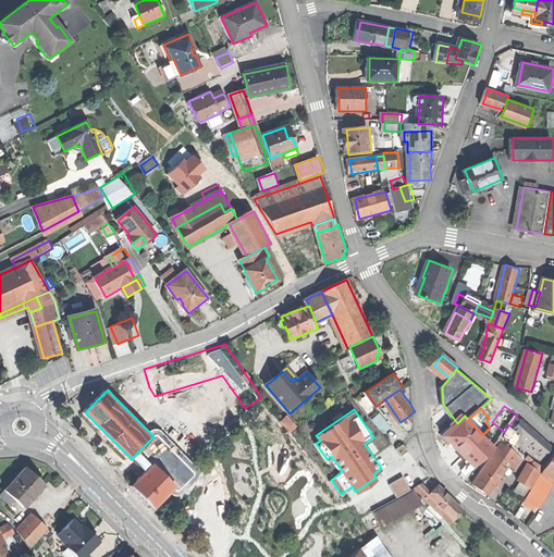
[(274,412),(262,423),(281,443),(293,431),(274,412)]
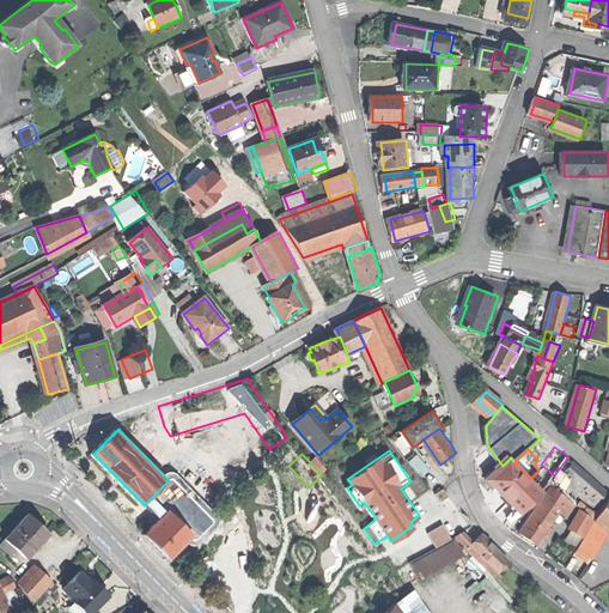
[(312,460),(321,474),(329,468),(321,455),(312,460)]
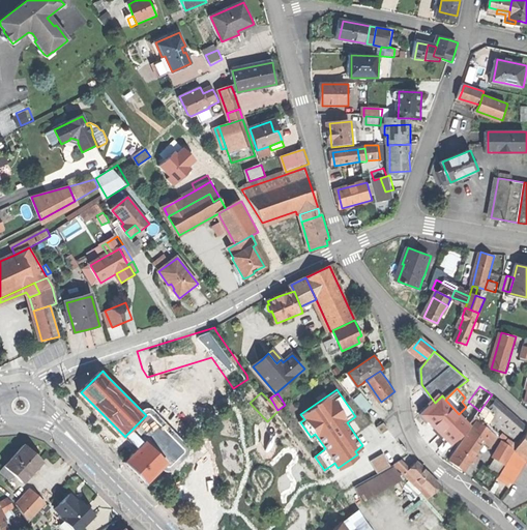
[(436,428),(450,443),(470,425),(459,414),(445,400),(442,395),(435,403),(422,413),(436,428)]
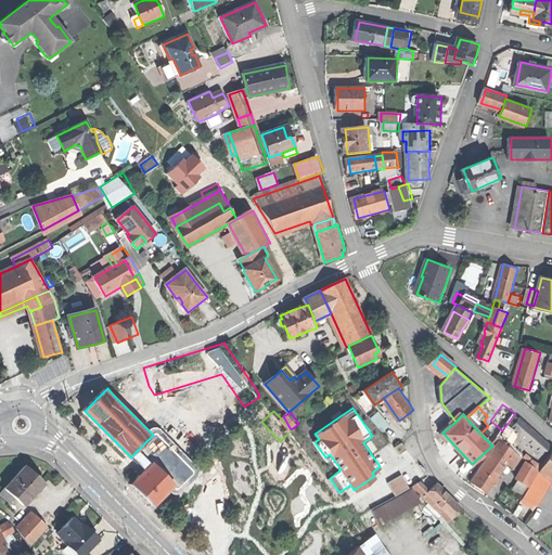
[(525,440),(526,439),(534,430),(534,429),(527,424),(522,418),(512,428),(525,440)]
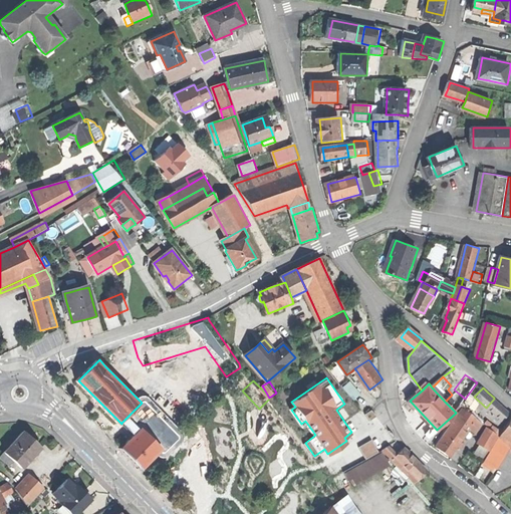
[(453,394),(452,395),(447,400),(452,406),(459,400),(456,397),(453,394)]
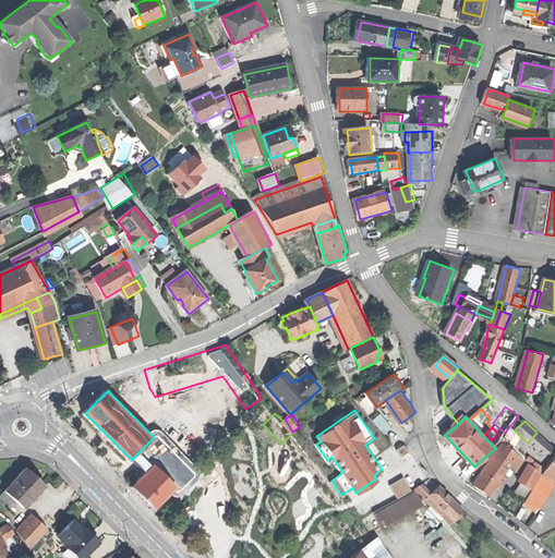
[(502,438),(505,433),(498,427),(495,431),(498,434),(502,438)]
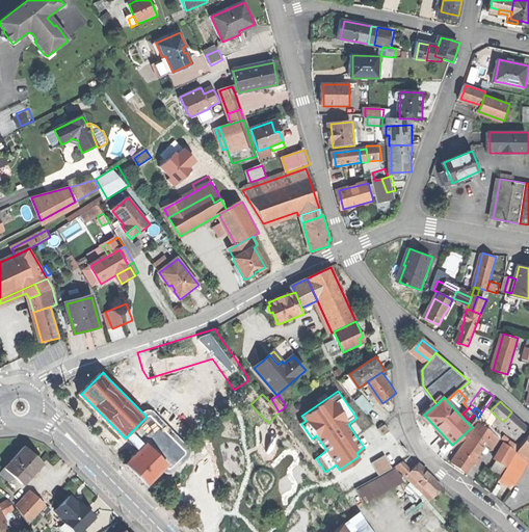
[(146,411),(143,414),(147,417),(126,437),(139,451),(148,443),(168,464),(163,469),(167,473),(169,474),(173,474),(175,473),(191,456),(192,454),(192,452),(191,450),(155,413),(153,410),(151,410),(149,410),(146,411)]
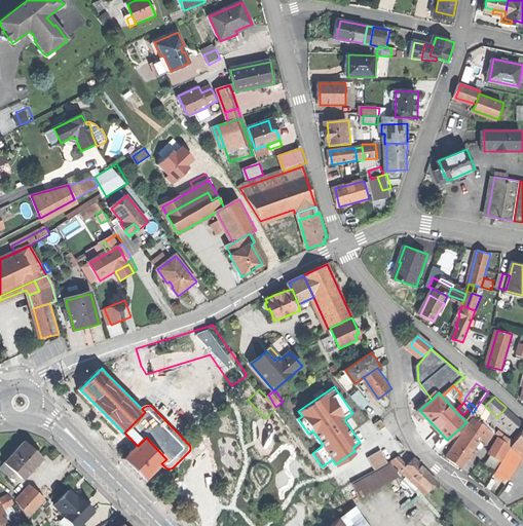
[(498,416),(515,430),(521,423),(506,408),(498,416)]
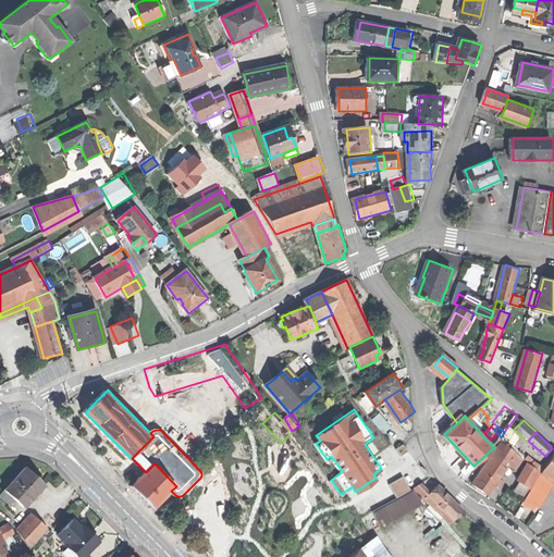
[(518,454),(504,443),(502,446),(493,458),(507,469),(515,457),(518,454)]
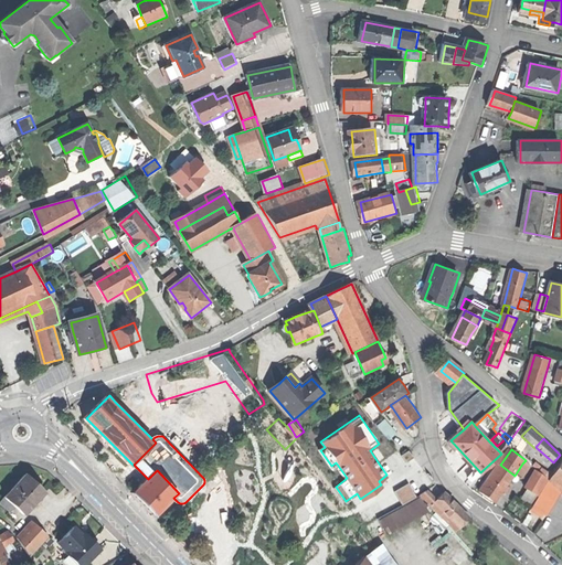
[(561,461),(552,477),(561,486),(561,461)]
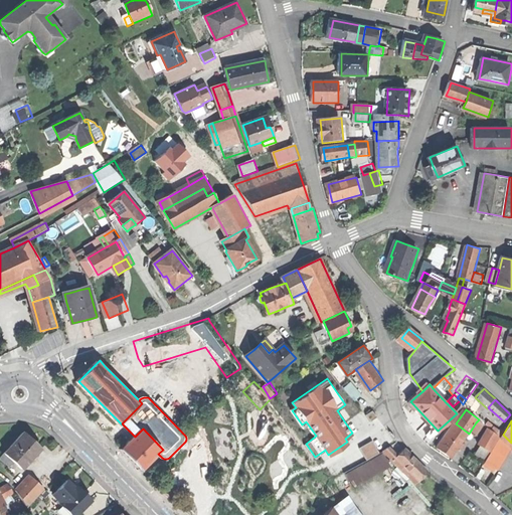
[(453,457),(469,434),(456,423),(439,447),(445,452),(453,457)]
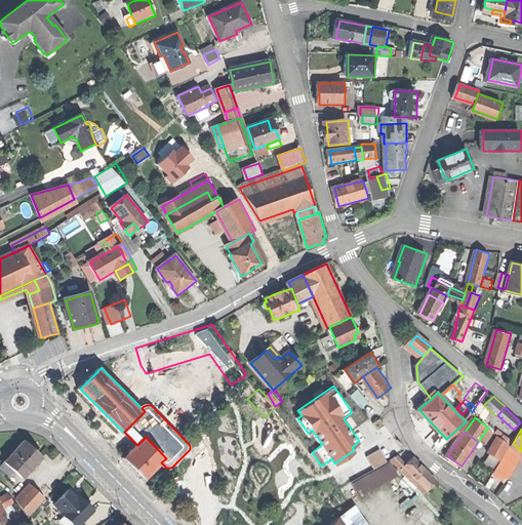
[(135,468),(146,479),(148,477),(147,477),(161,462),(166,458),(146,437),(137,445),(125,457),(135,468)]
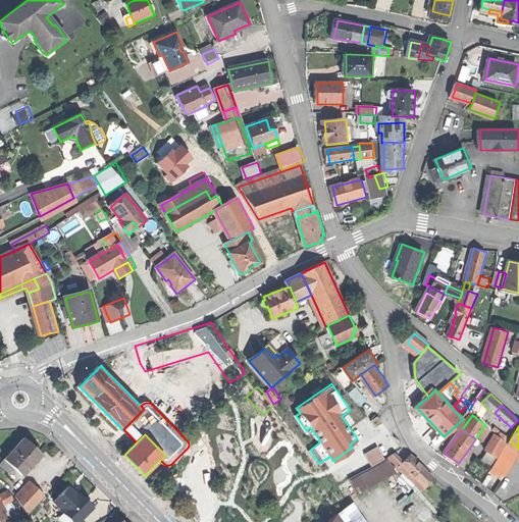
[(492,446),(503,452),(508,442),(499,436),(492,446)]
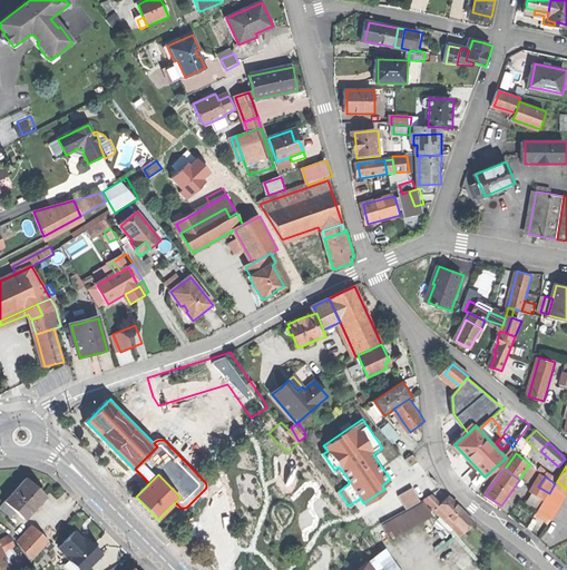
[(18,510),(27,519),(37,508),(41,504),(40,503),(47,495),(38,487),(29,479),(3,507),(12,516),(18,510)]
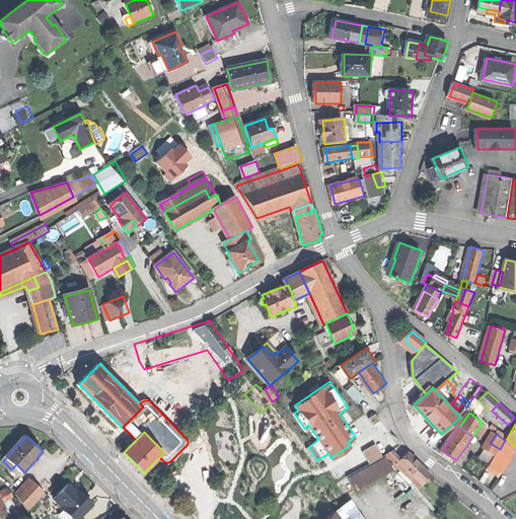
[(509,460),(515,453),(515,446),(507,438),(505,440),(500,449),(499,450),(509,460)]
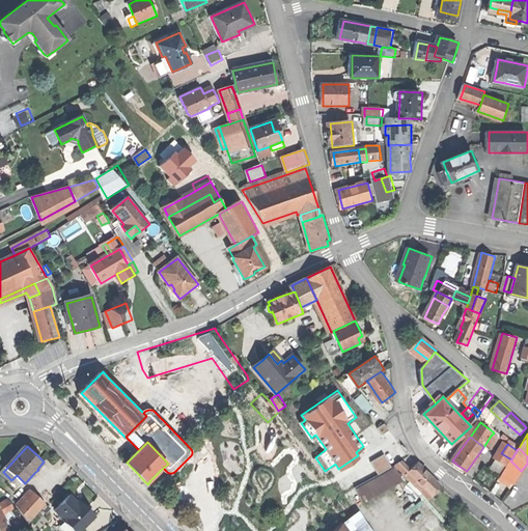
[(507,465),(510,460),(511,459),(501,453),(499,452),(495,458),(507,466),(507,465)]
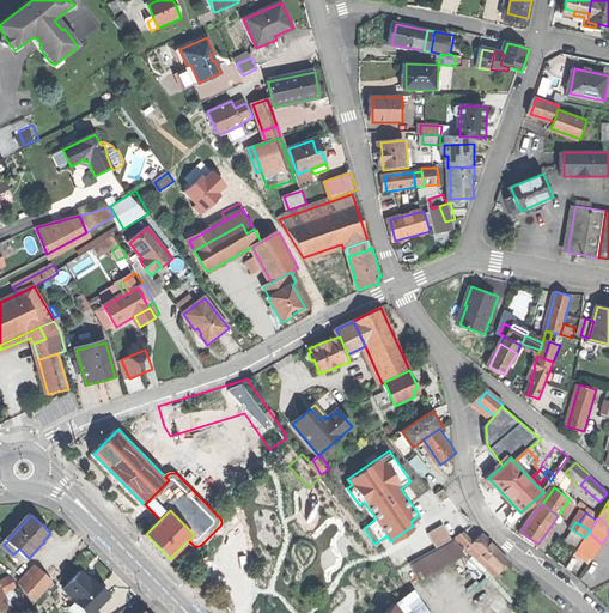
[(460,536),(470,548),(475,544),(466,532),(460,536)]
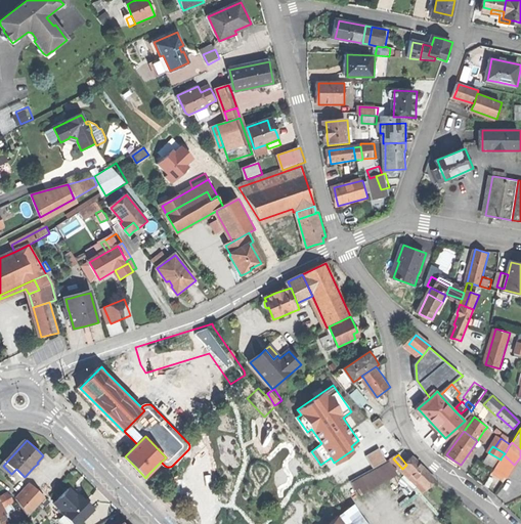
[(511,469),(514,465),(504,454),(501,459),(511,469)]
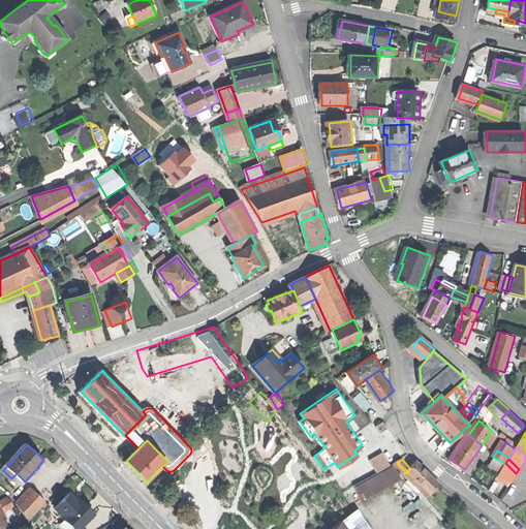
[(427,488),(432,493),(440,485),(431,474),(422,465),(411,475),(414,478),(416,476),(427,488)]
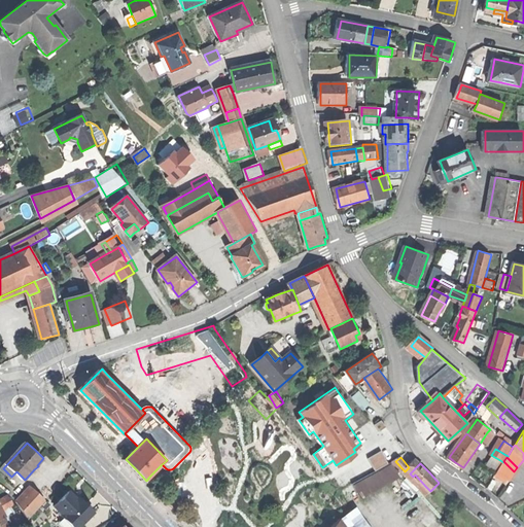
[(408,475),(422,490),(425,486),(415,475),(413,477),(410,473),(408,475)]
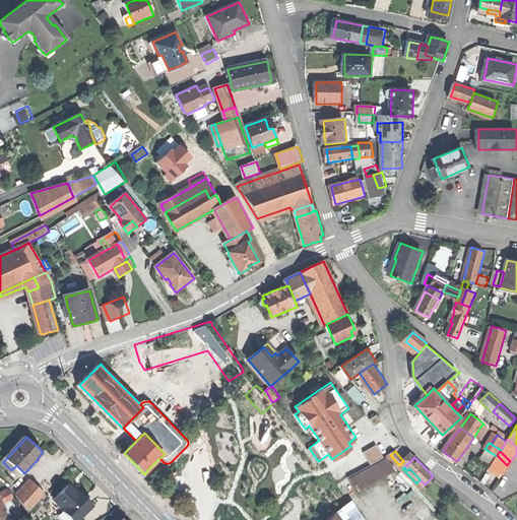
[(76,479),(62,494),(70,501),(69,502),(77,510),(81,506),(87,513),(101,500),(92,491),(86,484),(82,489),(79,485),(81,483),(76,479)]
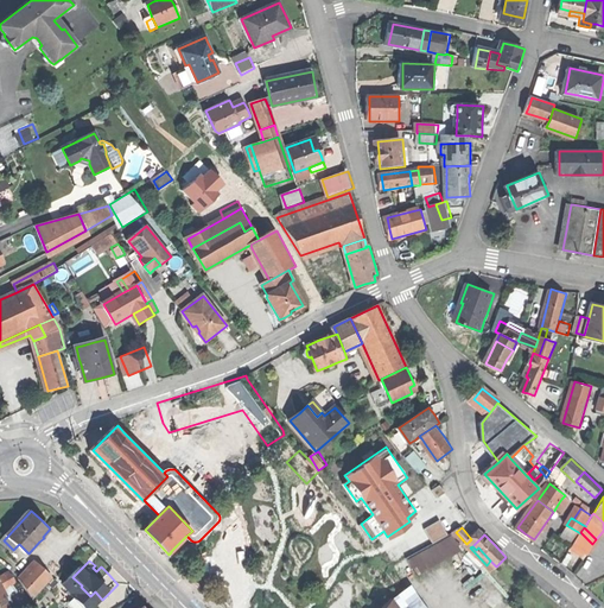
[(498,569),(496,567),(490,561),(487,565),(494,572),(498,569)]
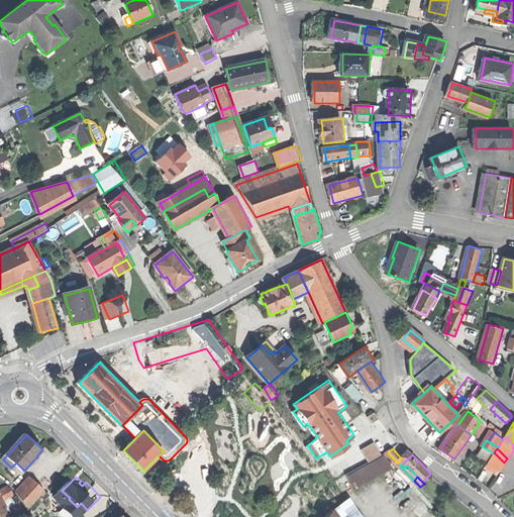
[(17,493),(30,507),(46,492),(33,478),(17,493)]
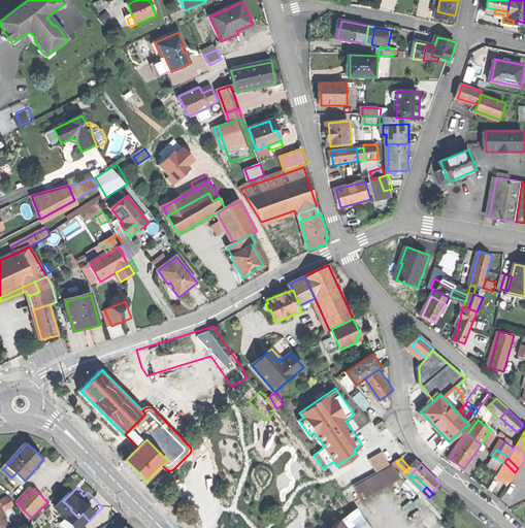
[(11,496),(0,502),(4,510),(15,504),(11,496)]
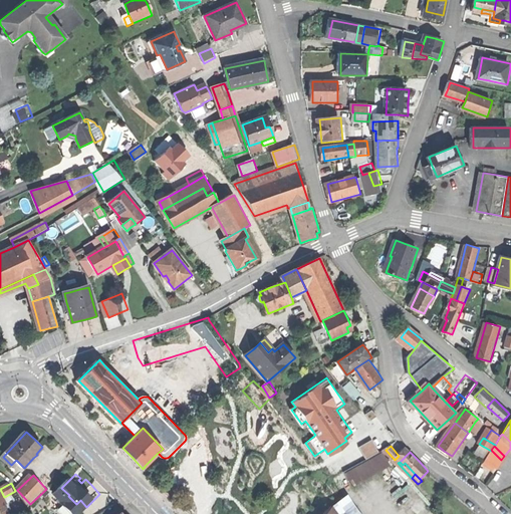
[(12,503),(17,509),(25,503),(19,497),(12,503)]
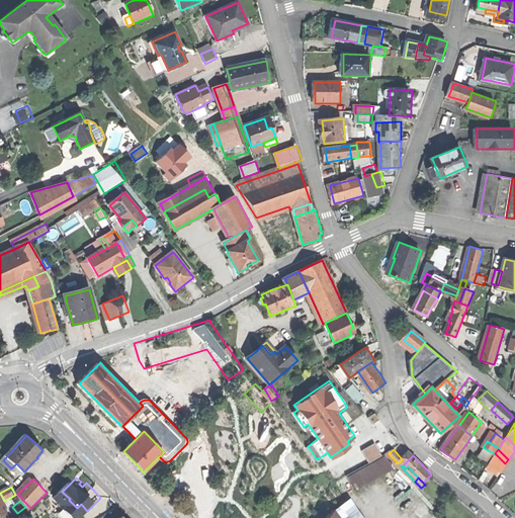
[(9,517),(4,508),(0,510),(0,517),(9,517)]
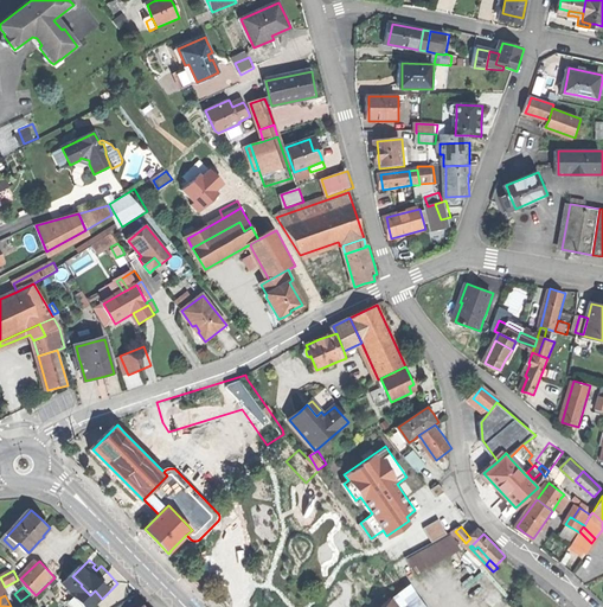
[(399,606),(392,596),(380,606),(399,606)]
